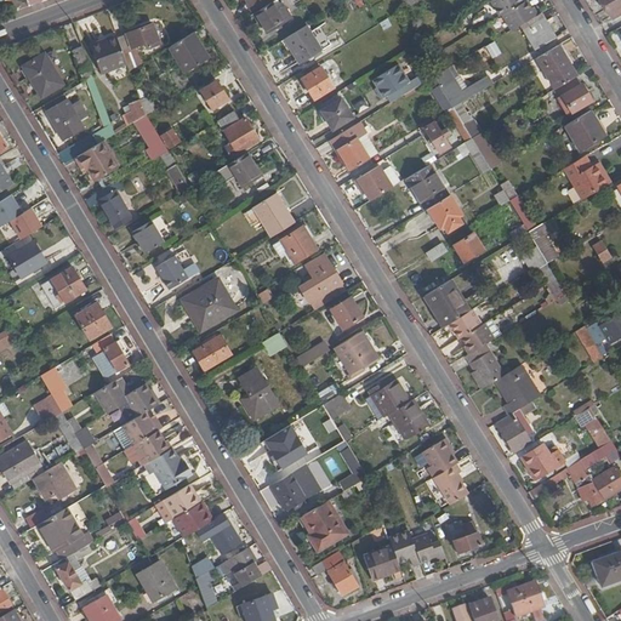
[(245,0),(251,12),(267,6),(265,0),(245,0)]
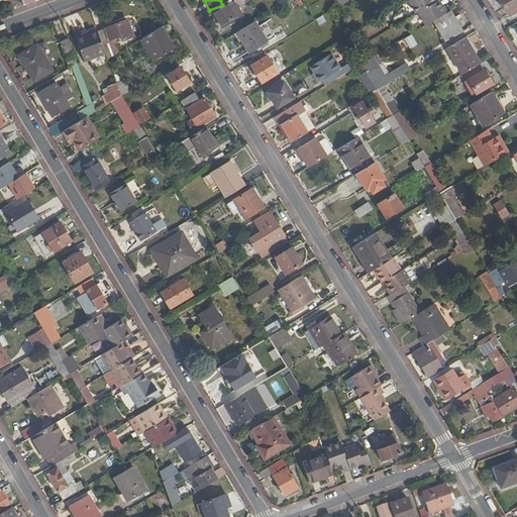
[(332,0),(337,9),(350,0),(332,0)]
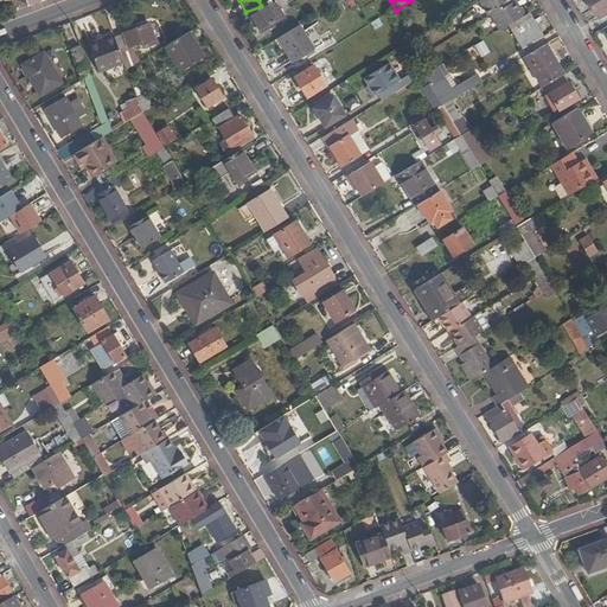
[(508,0),(480,0),(478,2),(486,16),(487,14),(499,32),(509,25),(523,17),(513,2),(511,4),(508,0)]
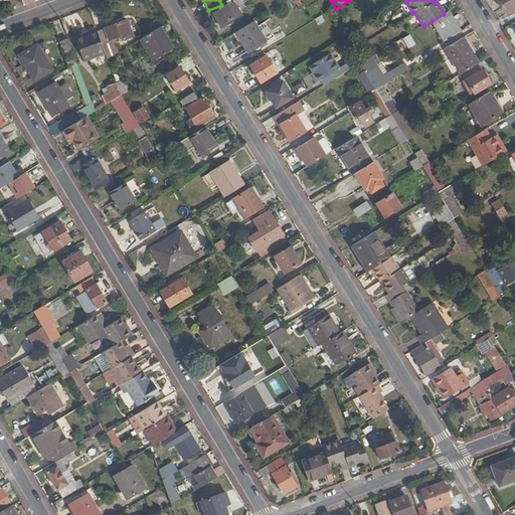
[(514,0),(498,0),(508,15),(514,10),(514,0)]
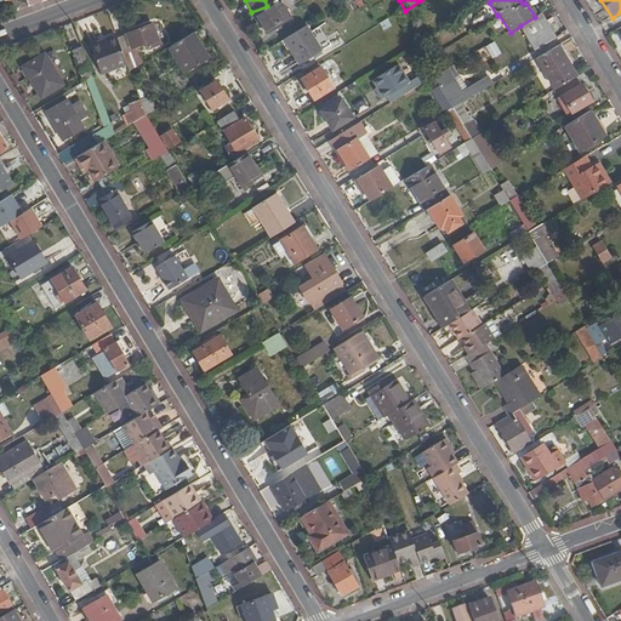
[(272,4),(254,15),(266,35),(284,24),(272,4)]
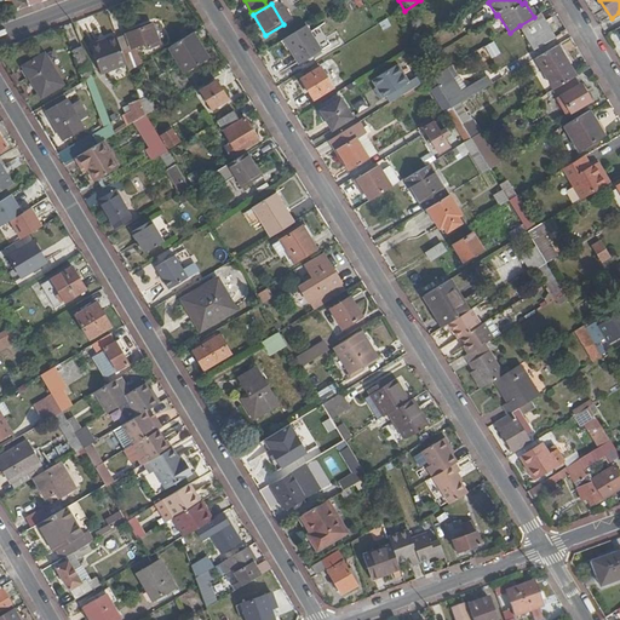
[(534,17),(520,26),(535,50),(555,38),(540,15),(534,17)]
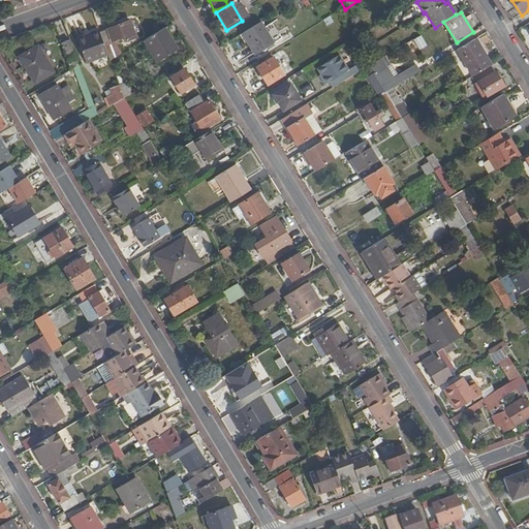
[(100,33),(109,57),(111,62),(121,55),(116,40),(122,38),(124,42),(135,38),(130,23),(100,33)]
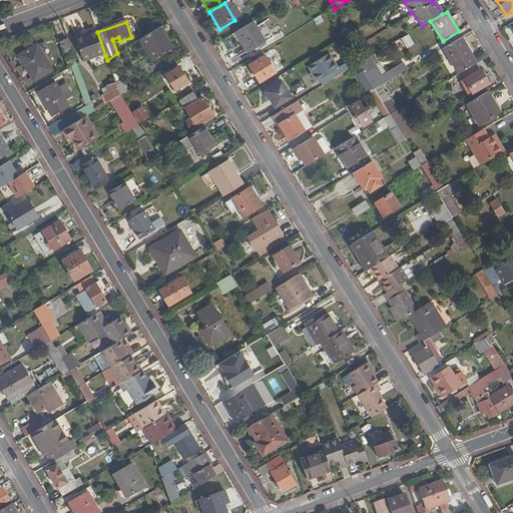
[(252,22),(234,33),(246,54),(266,43),(252,22)]
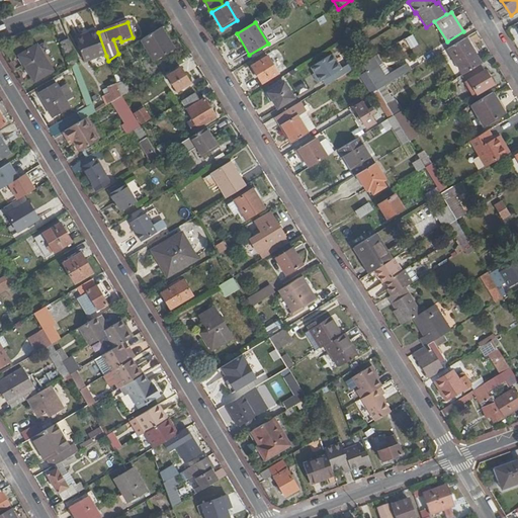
[(174,50),(160,28),(140,41),(154,63),(174,50)]
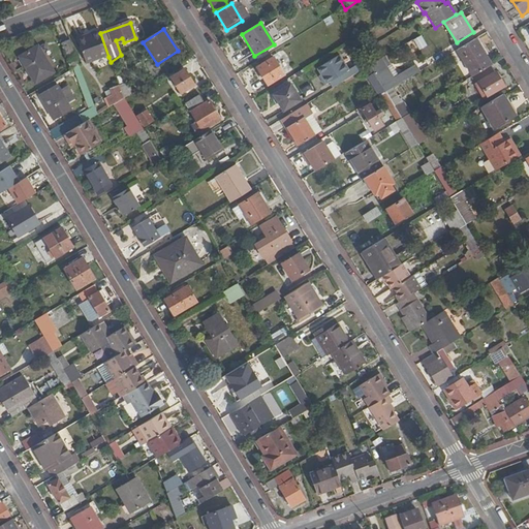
[(100,33),(98,30),(75,39),(86,65),(109,57),(100,33)]
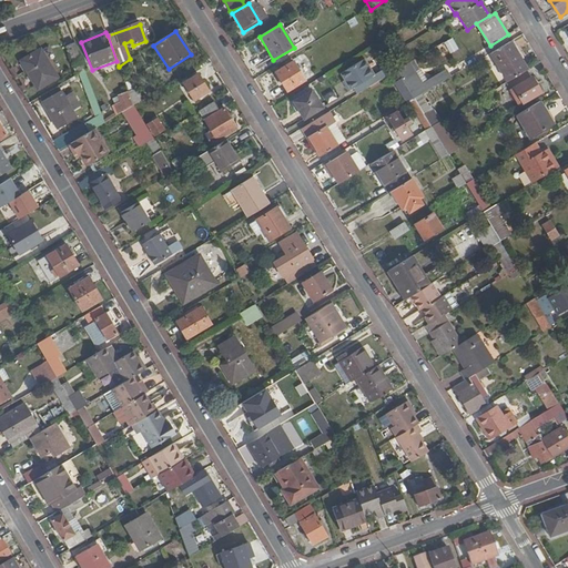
[(450,40),(443,44),(449,54),(456,50),(450,40)]
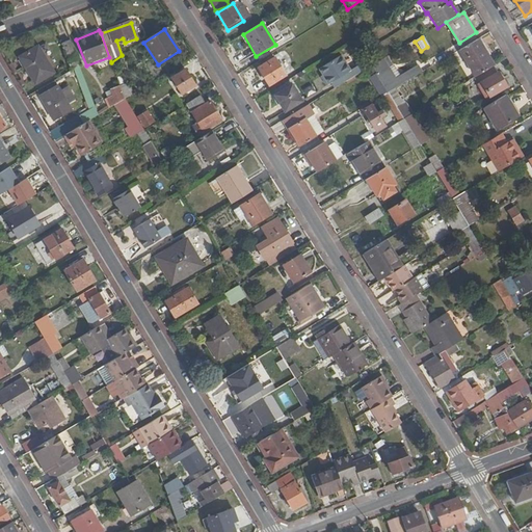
[(449,56),(466,83),(478,76),(494,65),(478,37),(449,56)]
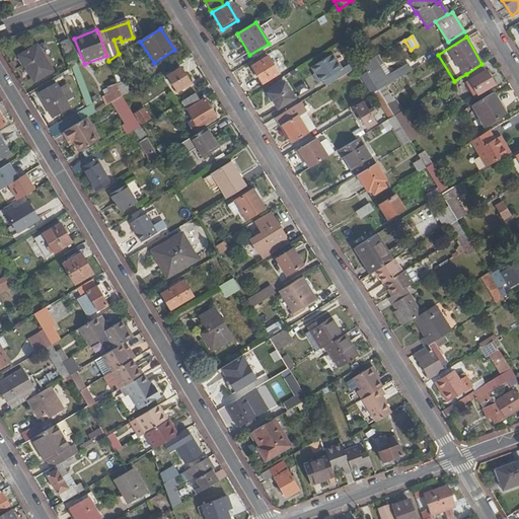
[(61,43),(70,69),(72,68),(77,65),(68,41),(61,43)]
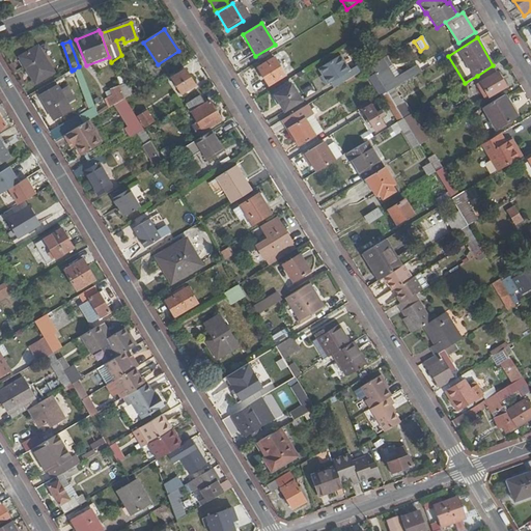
[(363,45),(359,47),(369,63),(378,58),(370,46),(366,49),(363,45)]
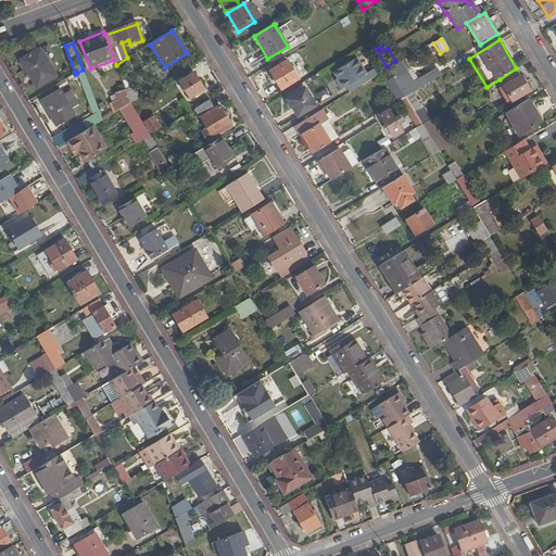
[(40,54),(22,66),(37,89),(55,77),(40,54)]
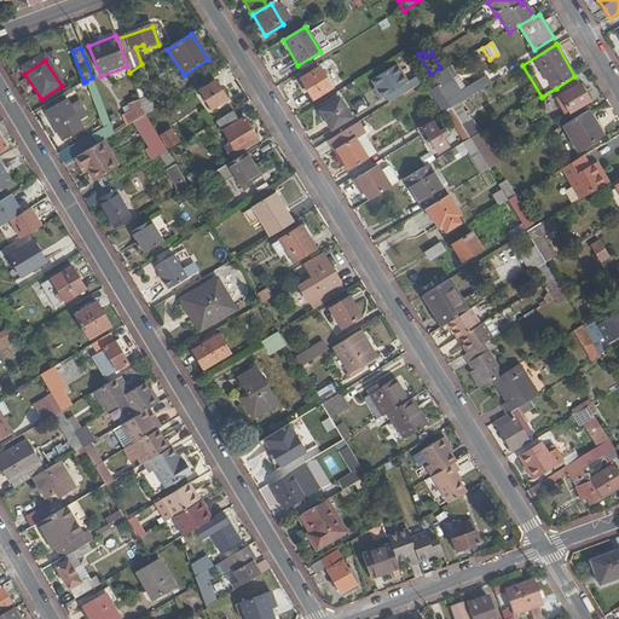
[(420,85),(415,75),(406,79),(399,63),(369,76),(381,103),(420,85)]
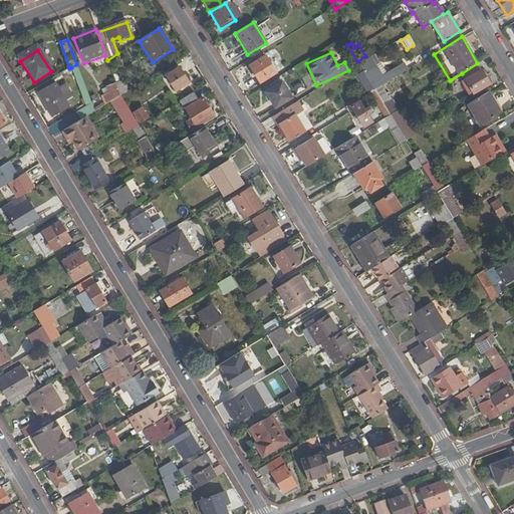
[(130,69),(122,55),(108,62),(113,72),(119,69),(121,73),(130,69)]
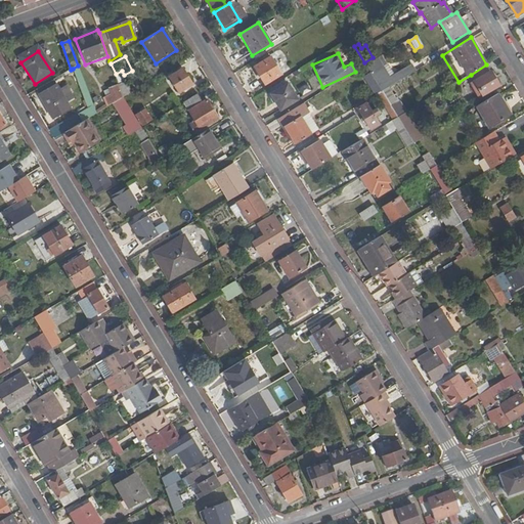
[(382,57),(366,67),(370,73),(382,92),(389,88),(416,72),(411,64),(390,77),(384,67),(387,64),(382,57)]
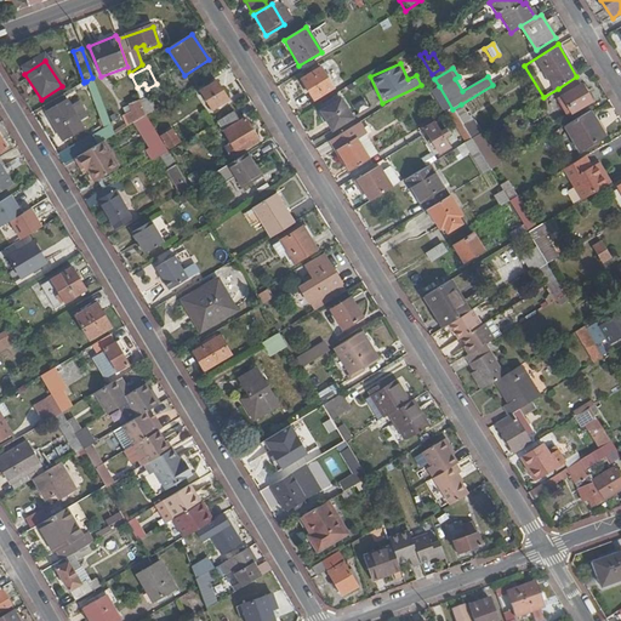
[(313,101),(332,90),(320,69),(301,81),(313,101)]
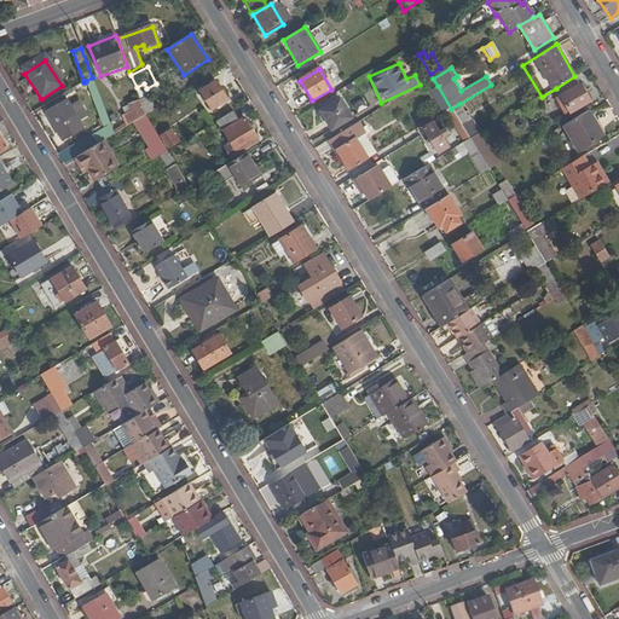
[(574,76),(556,88),(571,113),(590,102),(574,76)]
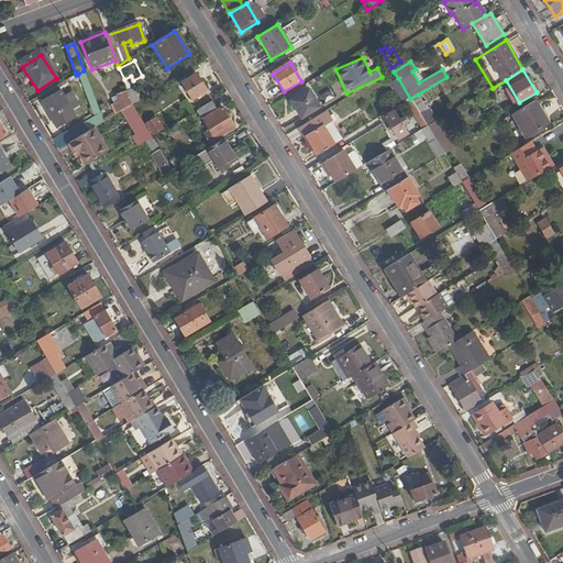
[(88,133),(92,131),(103,123),(87,79),(87,77),(84,70),(78,74),(94,119),(84,125),(88,133)]
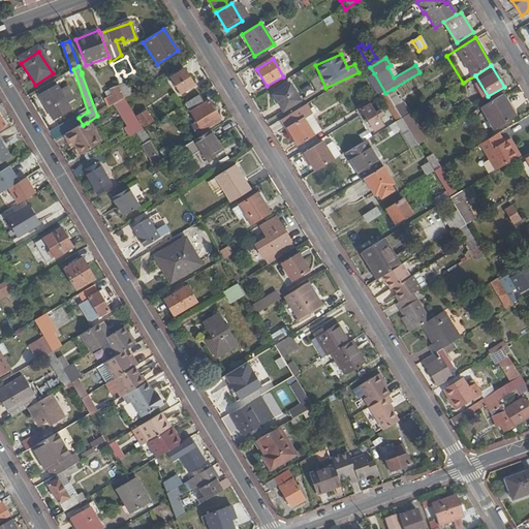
[(193,87),(184,70),(169,79),(180,95),(193,87)]
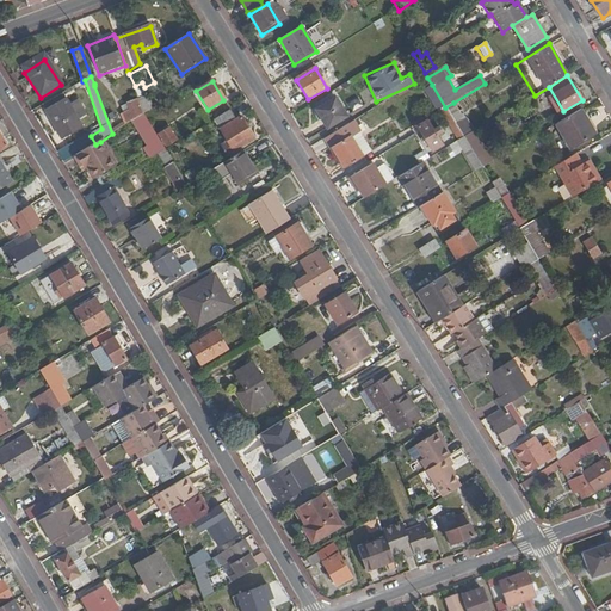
[(424,91),(438,112),(439,111),(445,107),(432,85),(424,91)]
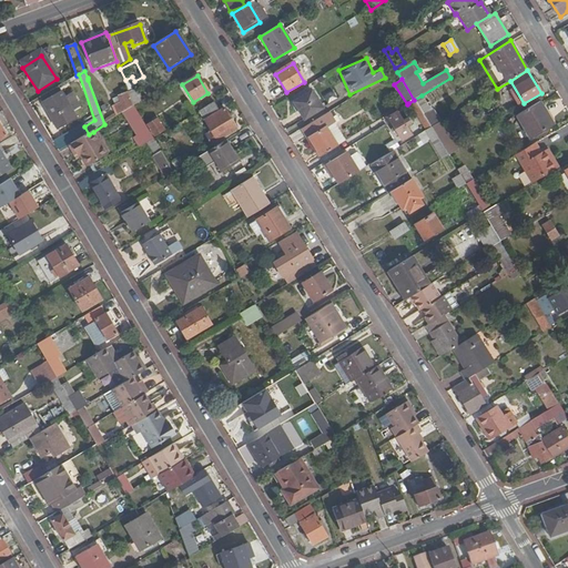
[(312,92),(293,103),(303,120),(322,109),(312,92)]
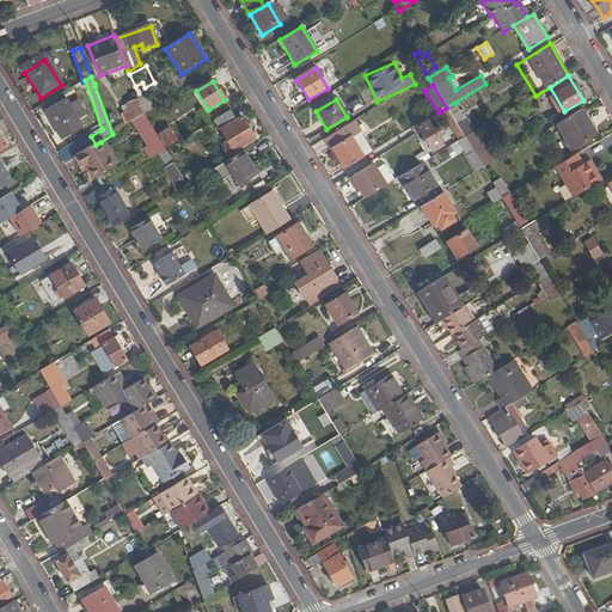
[(81,128),(66,101),(46,112),(61,140),(81,128)]
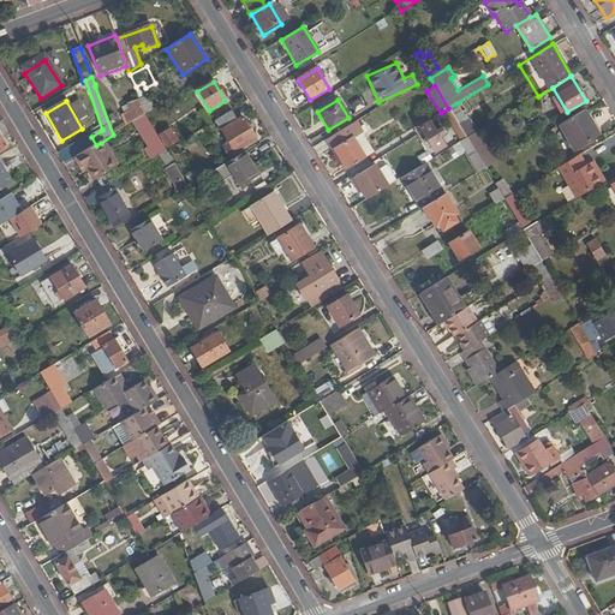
[(125,127),(132,124),(144,115),(138,101),(120,107),(124,115),(120,117),(125,127)]
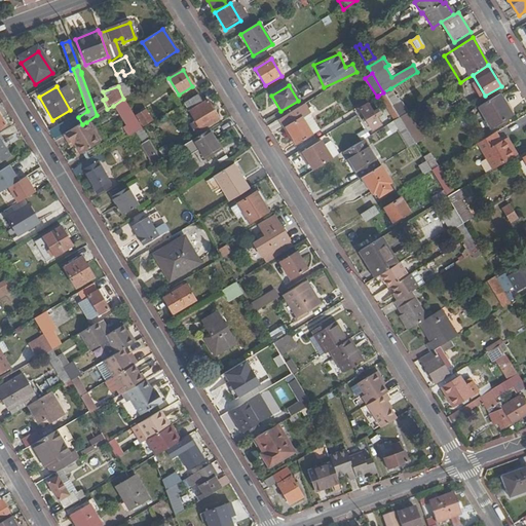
[(390,88),(383,92),(400,119),(409,114),(399,98),(397,100),(390,88)]
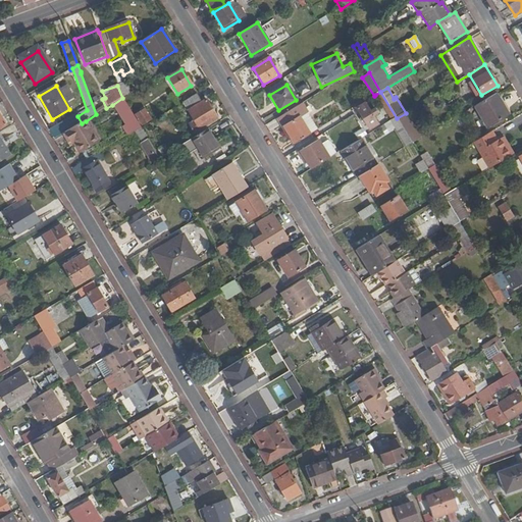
[(375,95),(392,121),(397,118),(380,92),(375,95)]
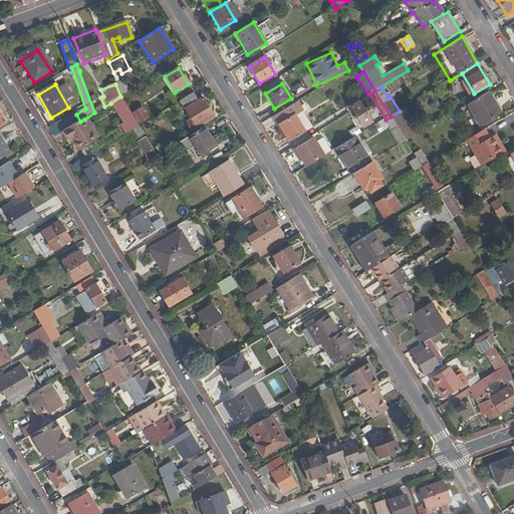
[(450,97),(446,91),(438,96),(442,103),(450,97)]
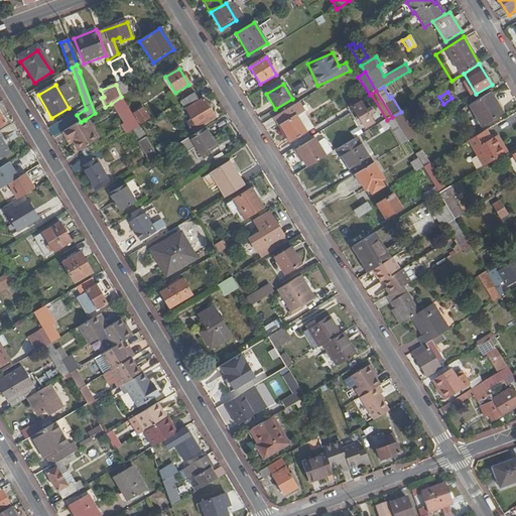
[(195,93),(180,102),(197,128),(214,118),(204,100),(201,102),(195,93)]
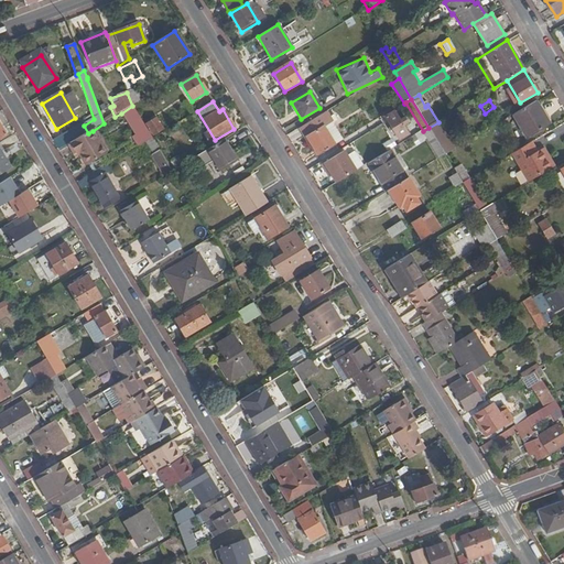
[(535,101),(511,116),(525,139),(549,125),(535,101)]
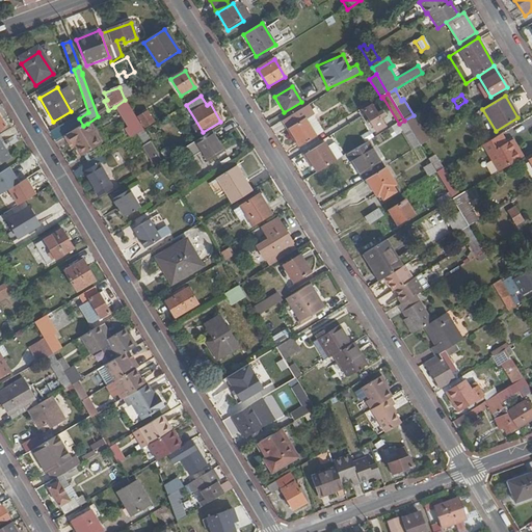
[(128,128),(133,137),(143,131),(125,100),(114,107),(128,128)]
